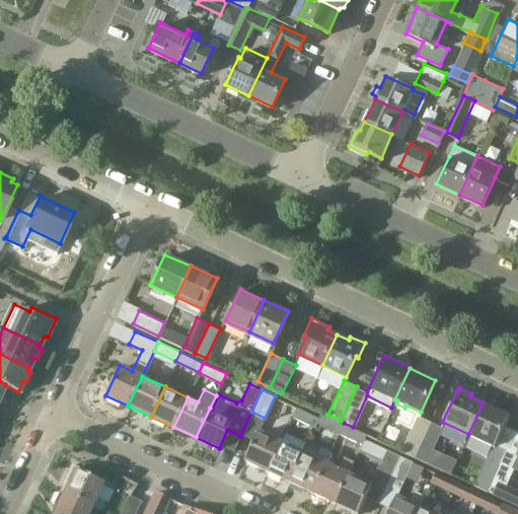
[(474,485),(488,490),(500,461),(501,460),(506,448),(496,443),(509,415),(483,402),(468,434),(495,446),(493,450),(490,449),(474,485)]
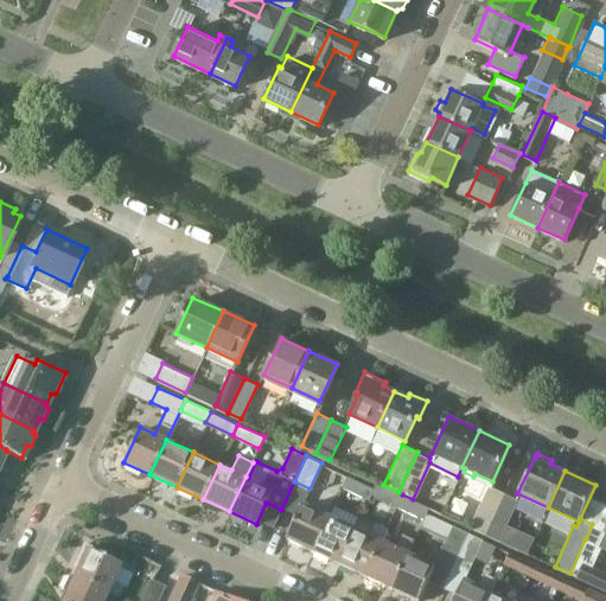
[(348,475),(343,486),(368,498),(370,493),(372,487),(348,475)]
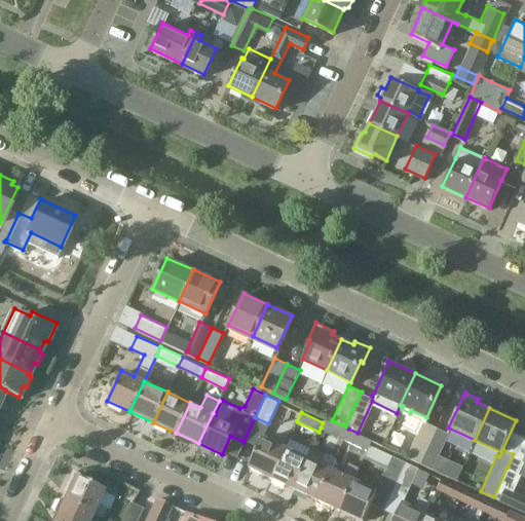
[(323,422),(321,428),(344,438),(348,429),(345,426),(332,420),(326,417),(323,422)]
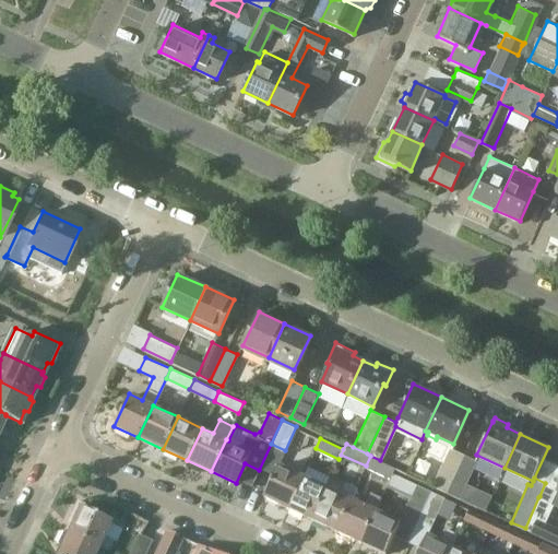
[(432,484),(447,491),(463,454),(449,447),(432,484)]
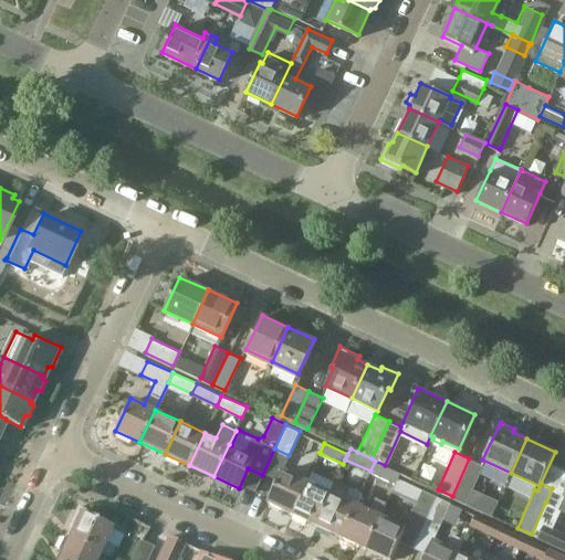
[(469,458),(452,496),(466,502),(472,487),(483,465),(469,458)]
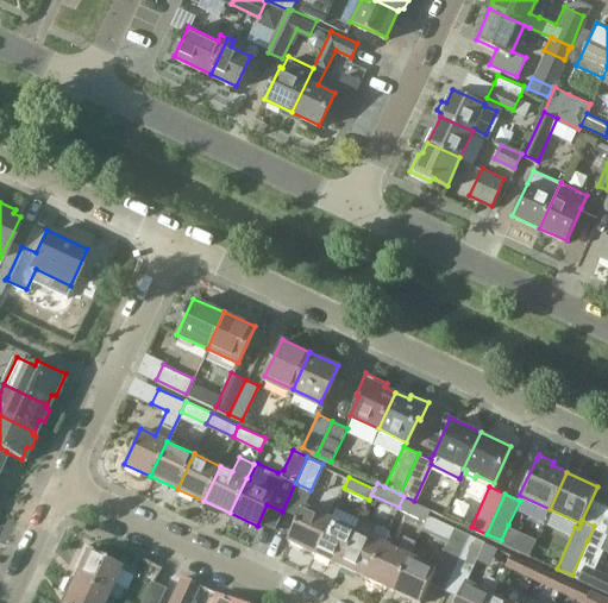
[(403,496),(399,507),(425,520),(427,514),(430,508),(414,501),(403,496)]
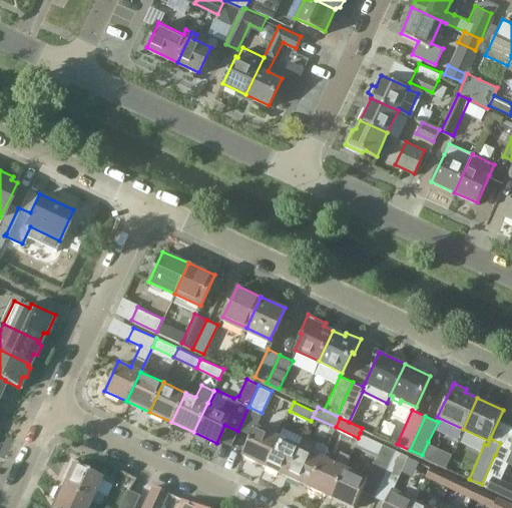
[(241,454),(265,465),(278,436),(254,425),(241,454)]
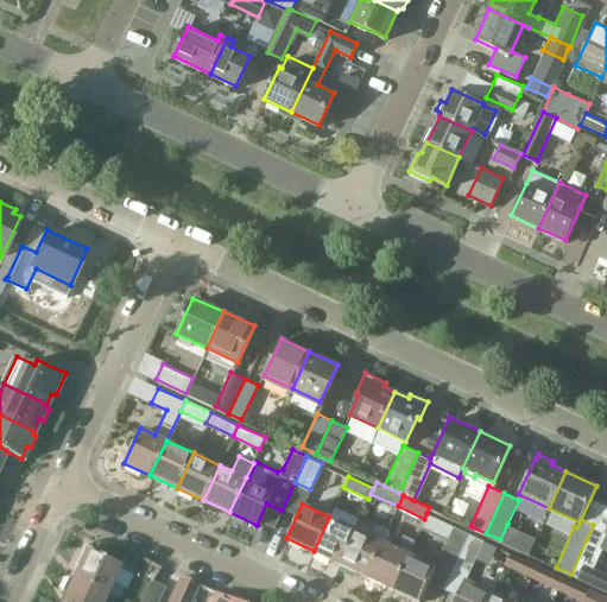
[(424,519),(421,526),(448,538),(453,527),(454,526),(427,513),(424,519)]
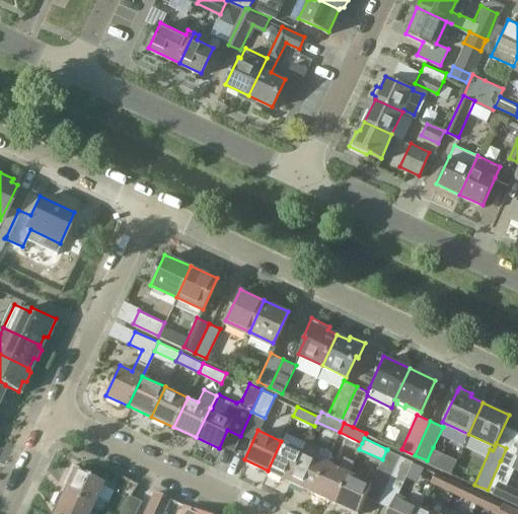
[(268,470),(290,482),(304,451),(281,441),(268,470)]
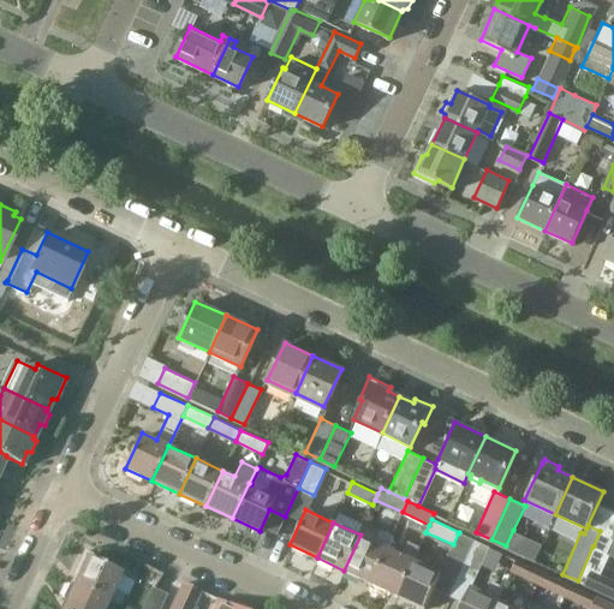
[(371,583),(387,548),(393,536),(381,530),(375,542),(361,535),(344,571),(371,583)]
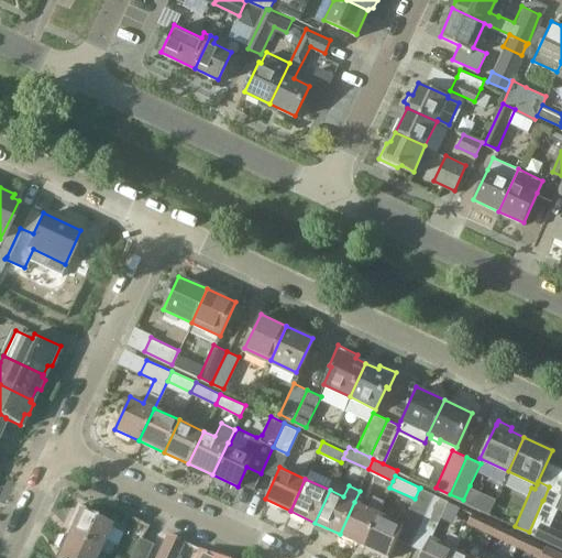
[(470,485),(463,500),(473,504),(480,490),(470,485)]
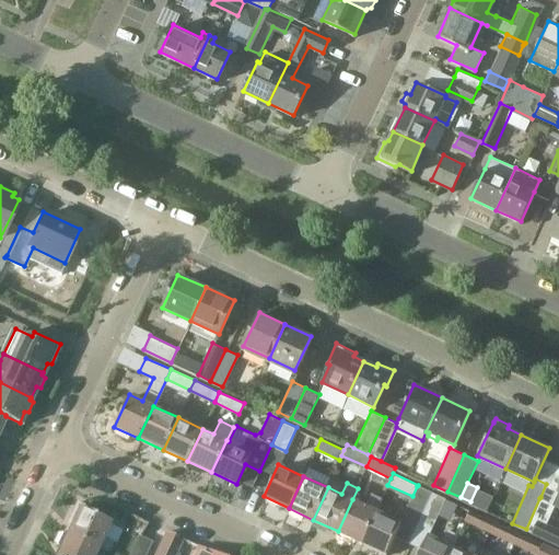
[(412,496),(407,508),(420,515),(431,493),(431,490),(418,485),(417,486),(412,496)]
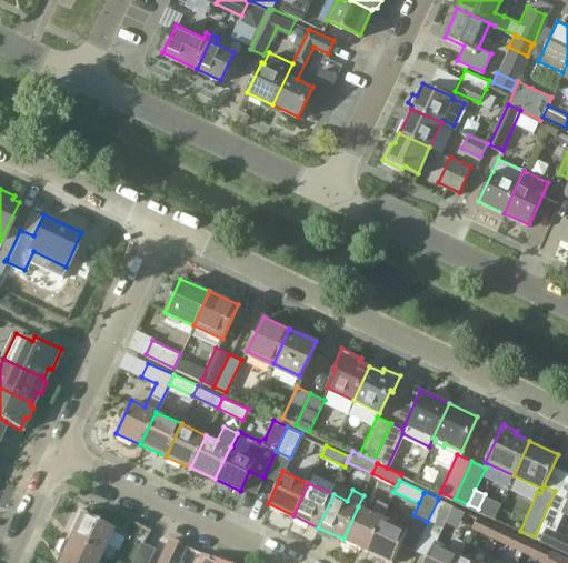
[(438,500),(427,522),(441,529),(452,504),(438,498),(438,500)]
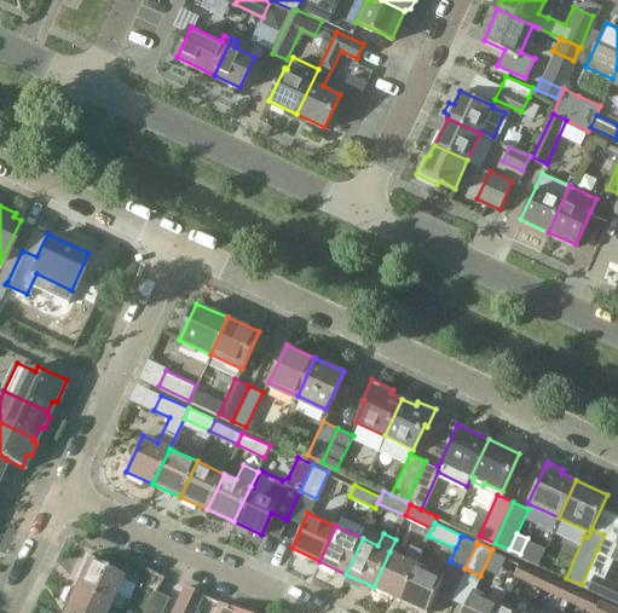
[(399,599),(416,564),(421,551),(410,545),(404,557),(390,551),(374,587),(399,599)]
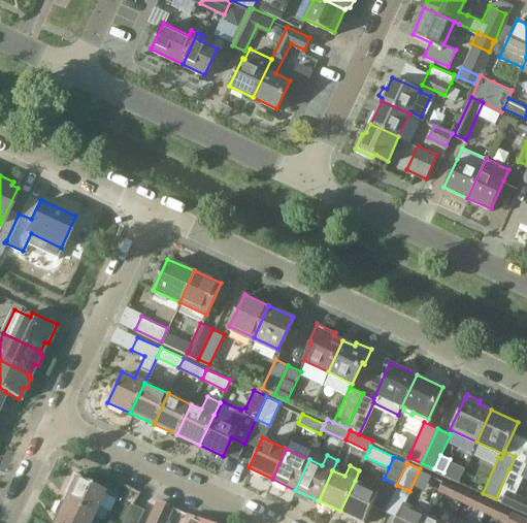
[(508,469),(496,498),(526,513),(526,498),(515,493),(523,475),(509,468),(508,469)]
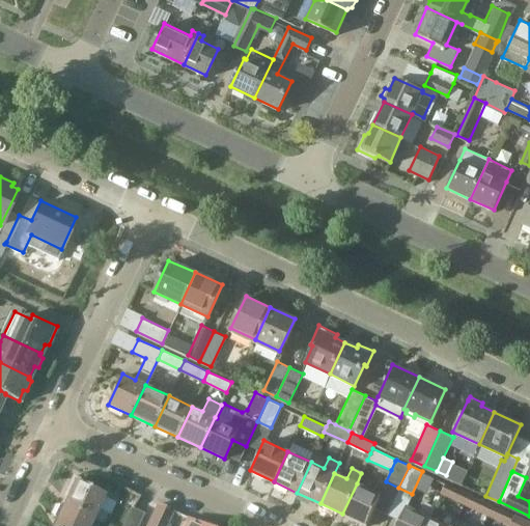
[(62,502),(92,517),(103,521),(107,511),(98,507),(104,493),(93,488),(94,485),(72,473),(62,493),(66,494),(62,502)]
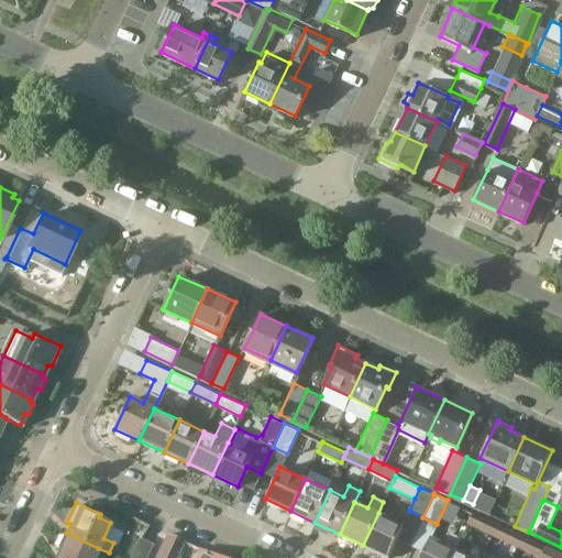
[(388,557),(403,524),(378,513),(363,545),(388,557)]
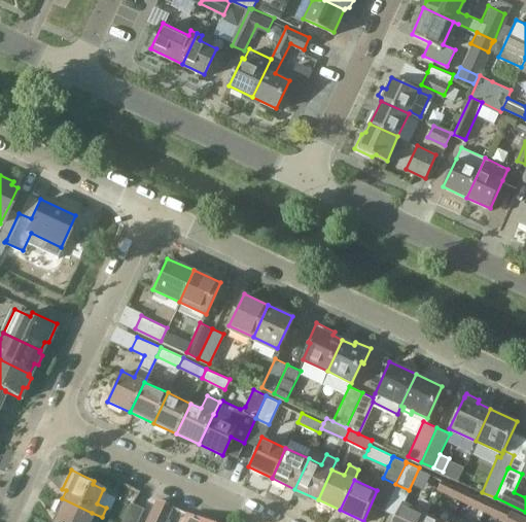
[(440,488),(460,497),(464,489),(444,480),(440,488)]
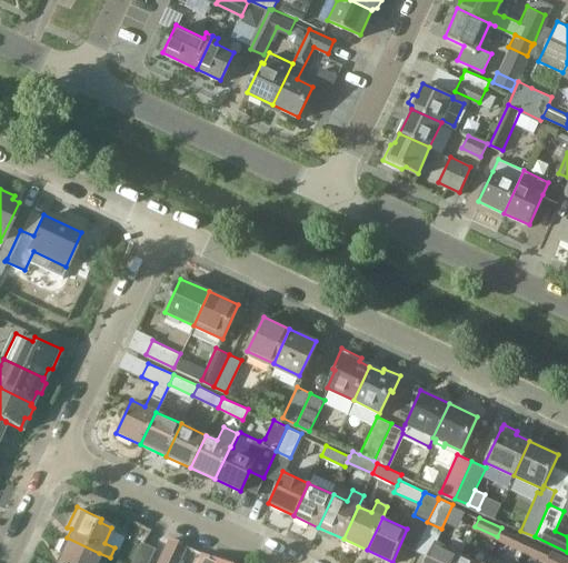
[(497,536),(521,549),(526,539),(501,528),(497,536)]
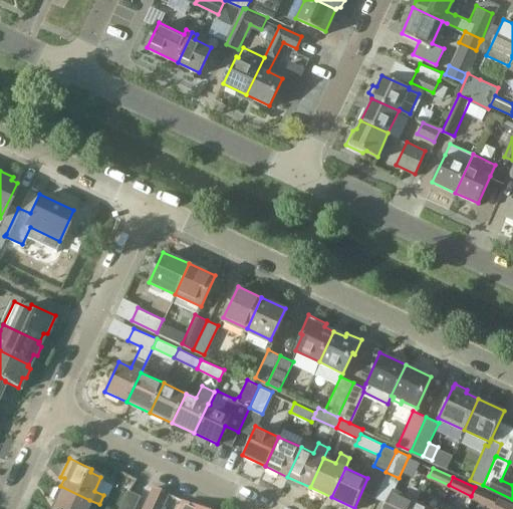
[(379,508),(411,508),(416,500),(420,490),(411,485),(406,496),(393,490),(387,501),(383,500),(379,508)]
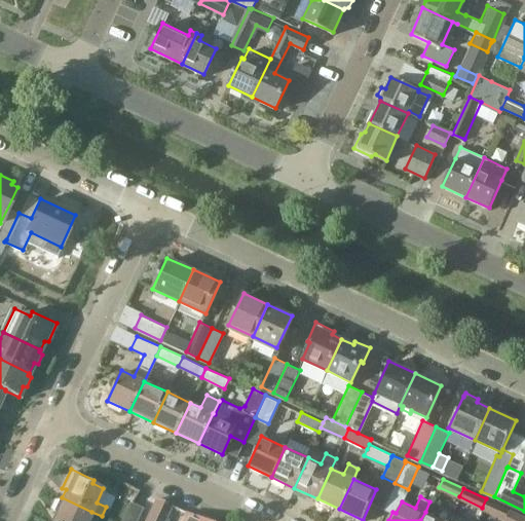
[(51,520),(87,520),(91,512),(62,497),(62,499),(58,497),(52,508),(57,510),(51,520)]
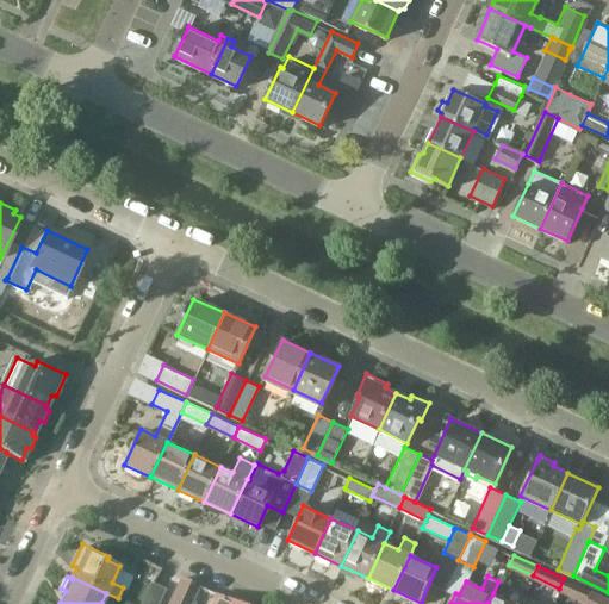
[(187,603),(197,585),(180,577),(166,603),(187,603)]
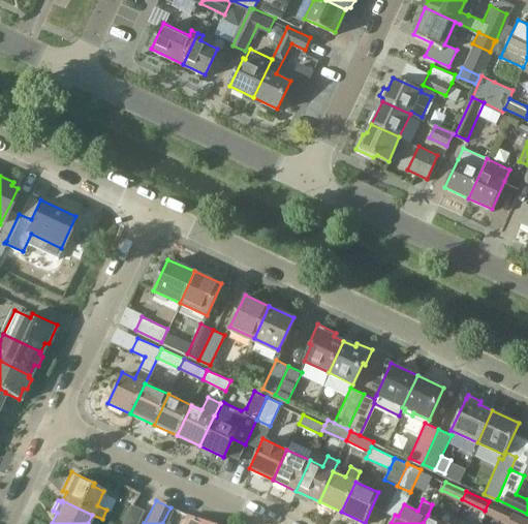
[(485,511),(508,521),(513,513),(489,501),(485,511)]
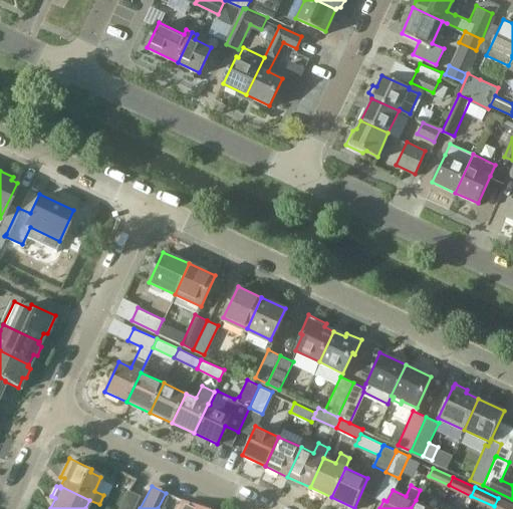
[(115,508),(132,508),(139,495),(125,489),(115,508)]
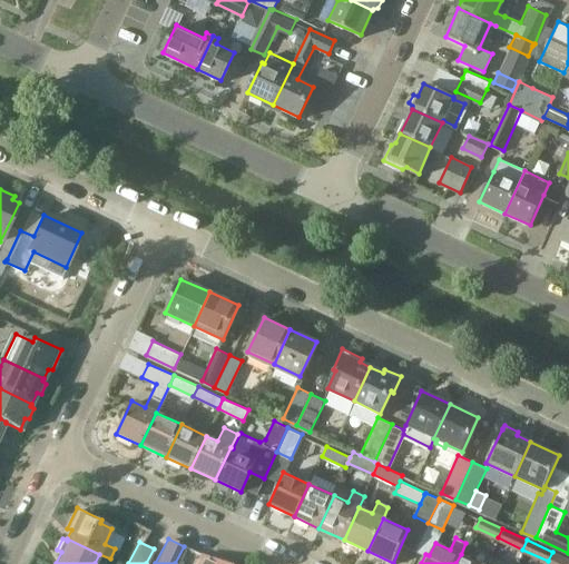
[(568,563),(568,558),(552,552),(548,561),(546,563),(568,563)]
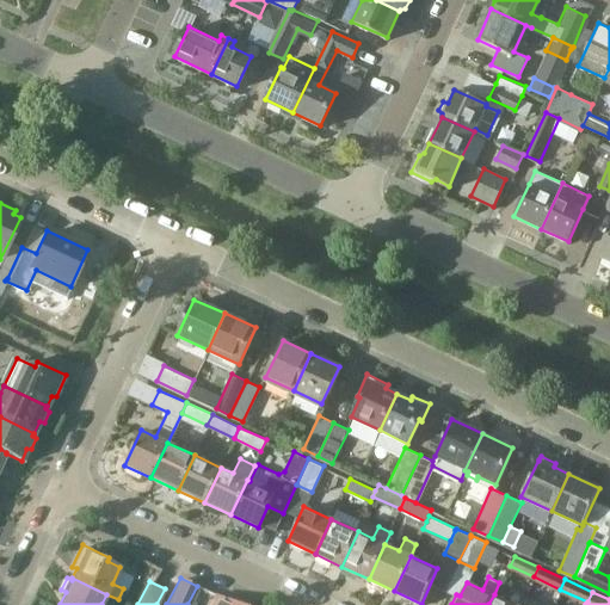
[(217,597),(214,604),(239,604),(214,593),(214,594),(217,597)]
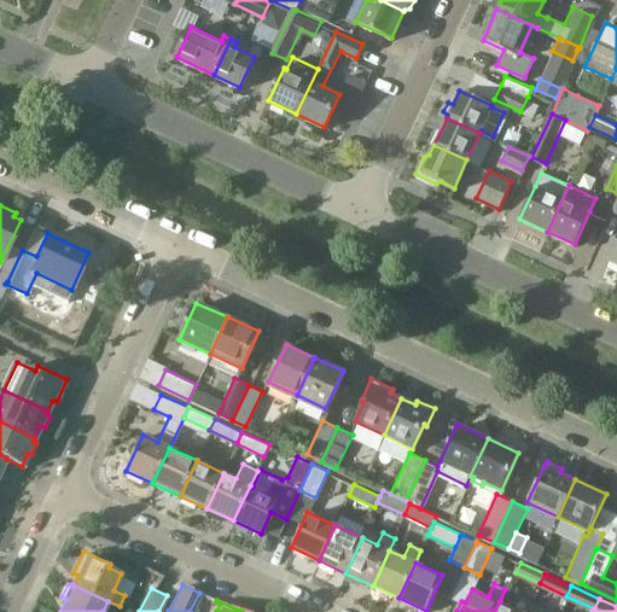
[(494,611),(522,611),(500,601),(494,611)]
